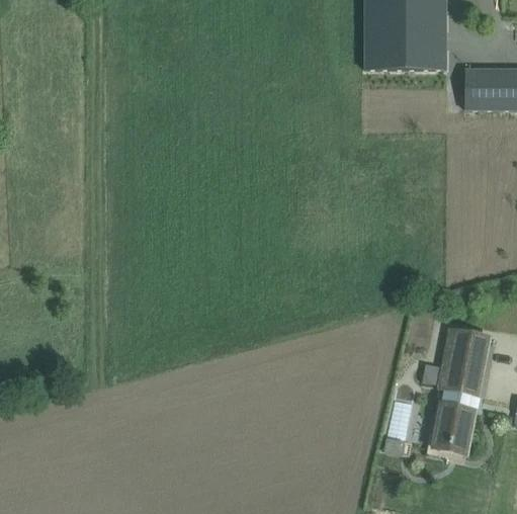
[(408,71),(445,71),(445,0),(363,0),(363,68),(363,71),(408,71)]
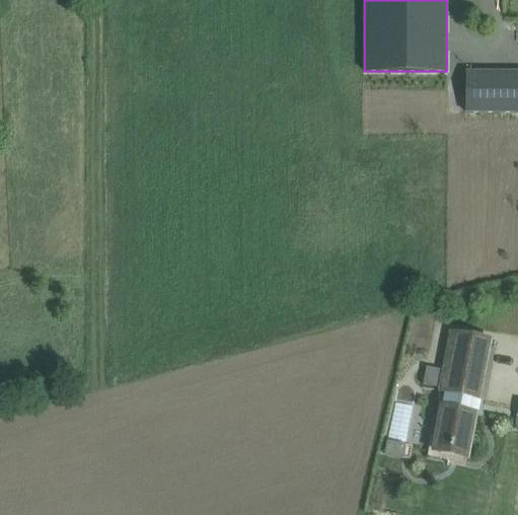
[(517,69),(466,69),(466,109),(517,109),(517,69)]
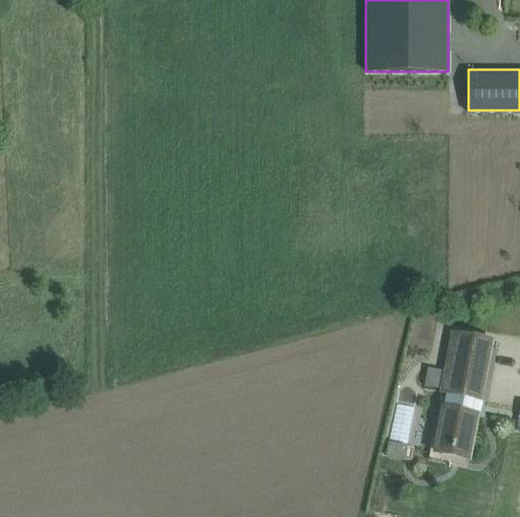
[(440,392),(445,393),(446,391),(480,397),(492,338),(452,331),(444,371),(441,387),(441,389),(440,389),(440,392)]
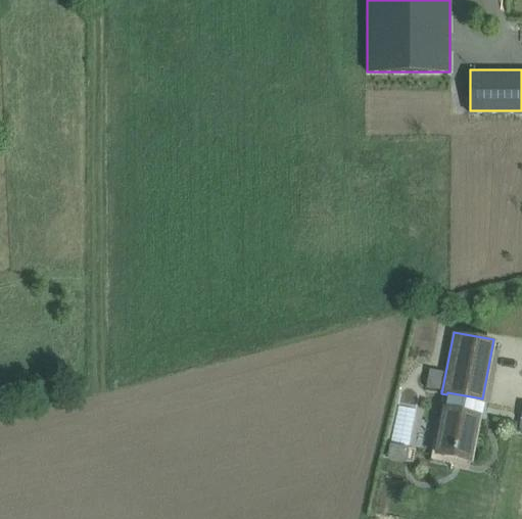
[(442,388),(445,373),(428,370),(425,385),(442,388)]
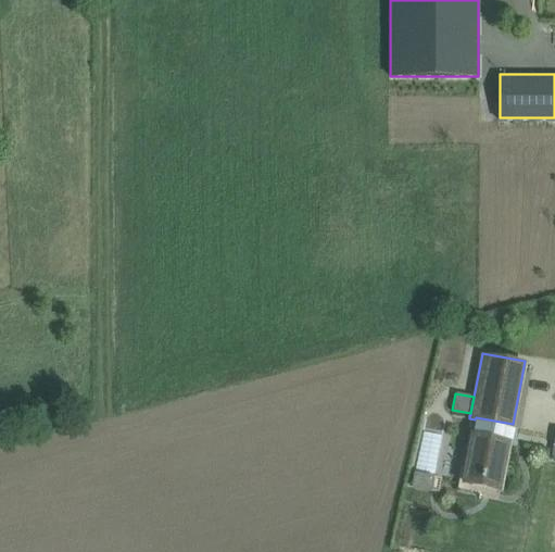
[(476,417),(475,419),(472,431),(471,431),(471,435),(465,468),(463,480),(474,483),(500,488),(508,442),(515,443),(516,440),(512,440),(515,426),(512,426),(513,424),(476,417)]
